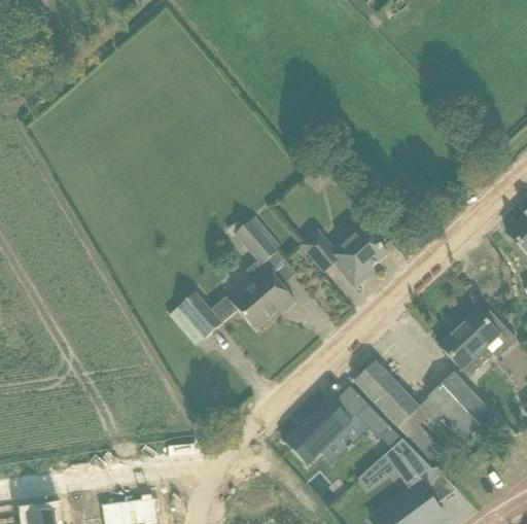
[(526,216),(508,235),(526,255),(526,216)]
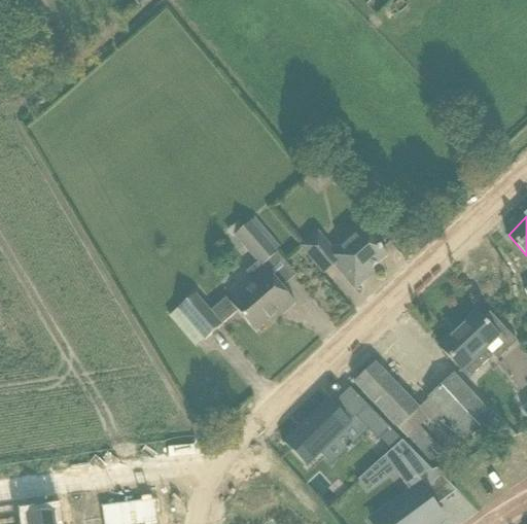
[(250,220),(235,234),(261,265),(277,251),(250,220)]
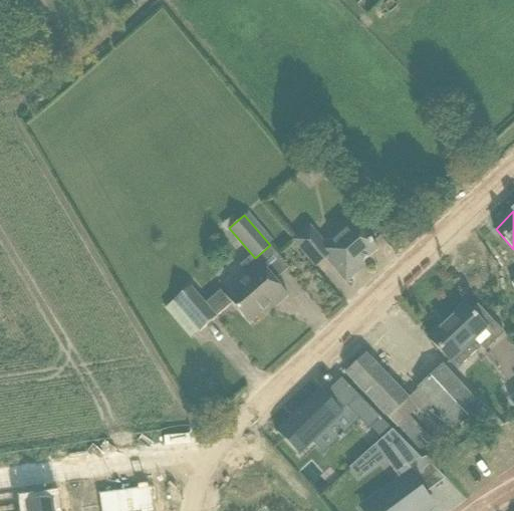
[(309,225),(293,239),(302,250),(311,260),(312,259),(321,251),(345,280),(355,272),(352,268),(377,247),(363,232),(351,218),(323,242),(309,225)]
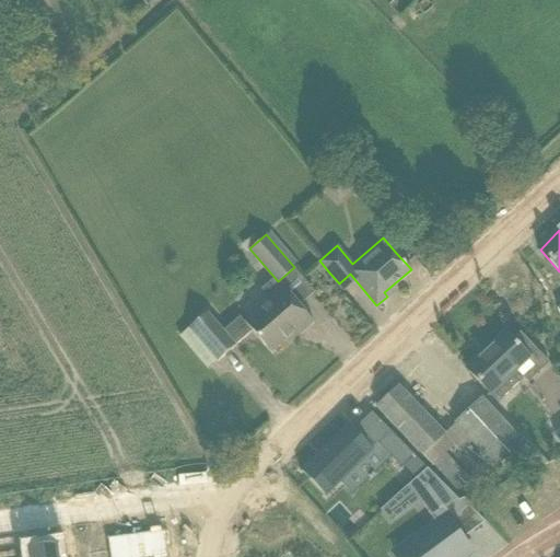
[(259,308),(244,321),(256,335),(270,351),(294,332),(296,335),(313,321),(299,304),(281,283),(257,304),(259,308)]
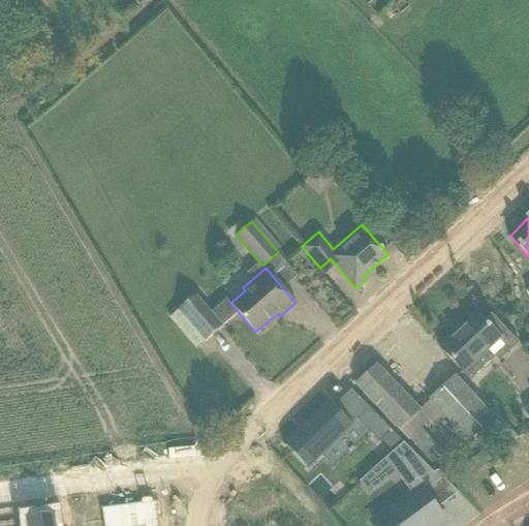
[(195,294),(178,308),(205,339),(222,325),(195,294)]
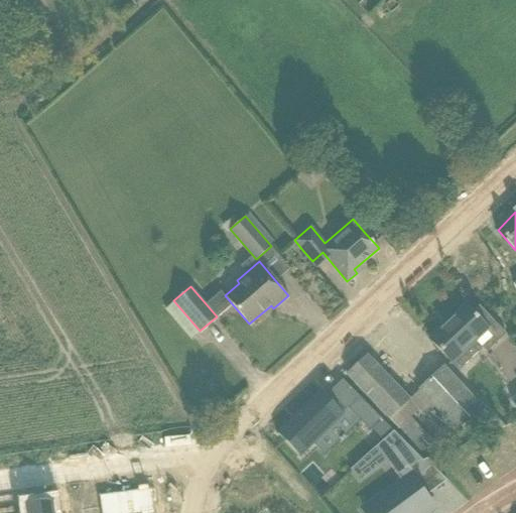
[(466,303),(429,338),(443,353),(459,369),(483,346),(476,339),(495,321),(479,303),(472,310),(466,303)]
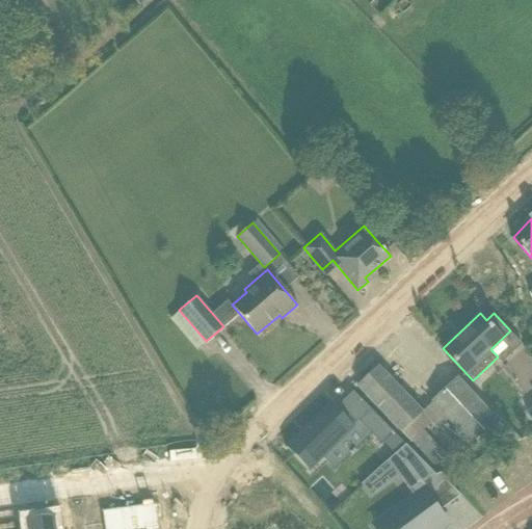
[(378,365),(357,386),(372,400),(401,430),(422,410),(393,380),(378,365)]
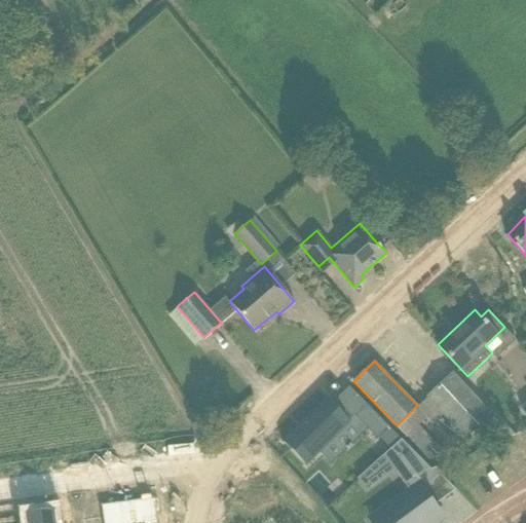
[(453,372),(427,396),(465,437),(490,413),(453,372)]
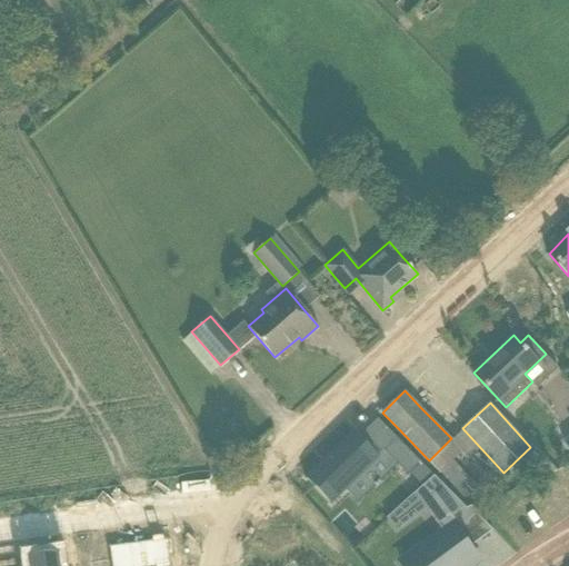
[(351,429),(307,474),(333,502),(378,456),(351,429)]
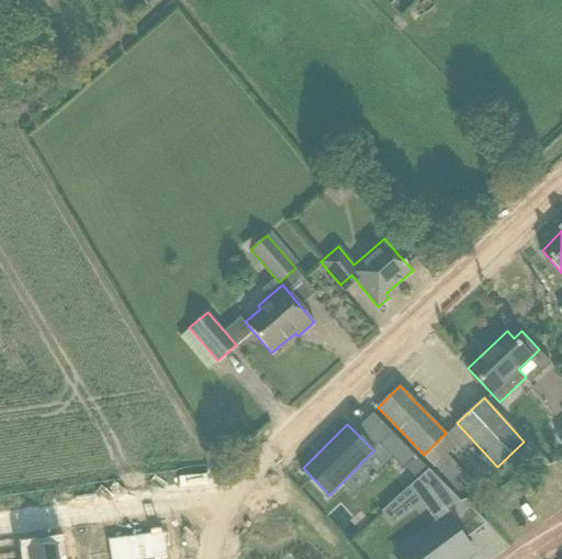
[(391,431),(379,443),(403,468),(404,467),(416,479),(428,468),(416,455),(391,431)]
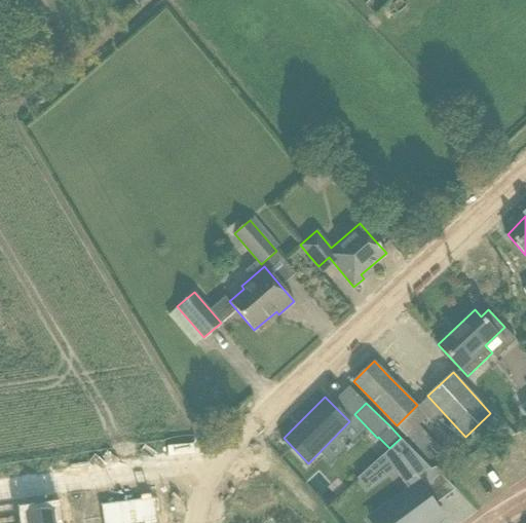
[(415,498),(381,522),(429,522),(441,515),(434,505),(421,488),(442,473),(435,465),(433,468),(430,469),(401,438),(389,448),(382,454),(407,486),(415,498)]
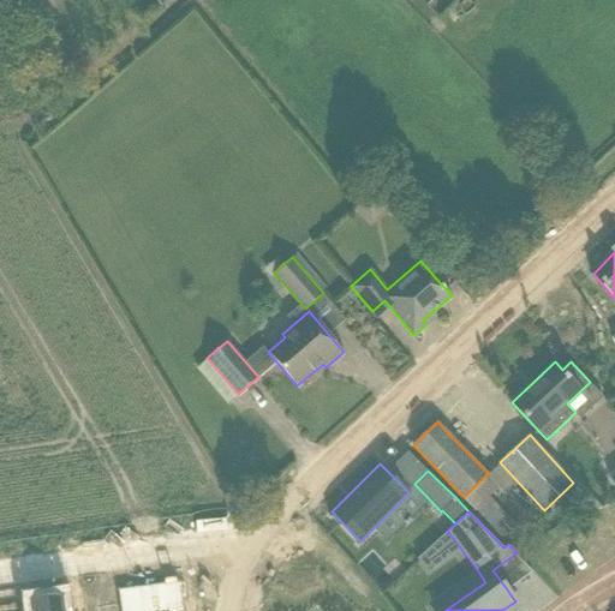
[(165,581),(118,588),(120,610),(177,610),(184,610),(181,594),(185,594),(184,581),(180,581),(179,579),(175,580),(175,577),(174,577),(174,579),(166,580),(166,579),(165,579),(165,581)]
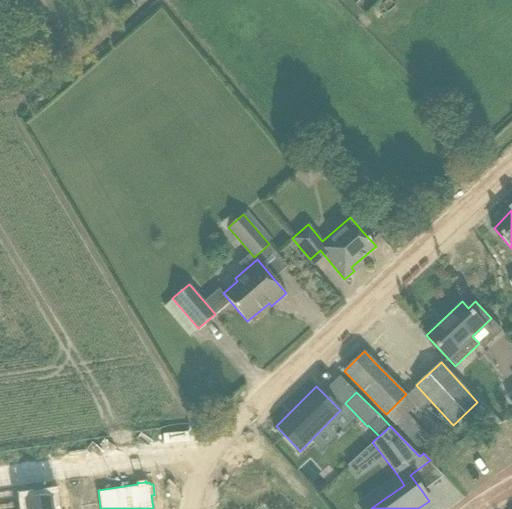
[(27,508),(53,508),(51,497),(49,497),(49,496),(47,497),(47,498),(40,499),(40,498),(39,498),(39,499),(26,500),(27,508)]
